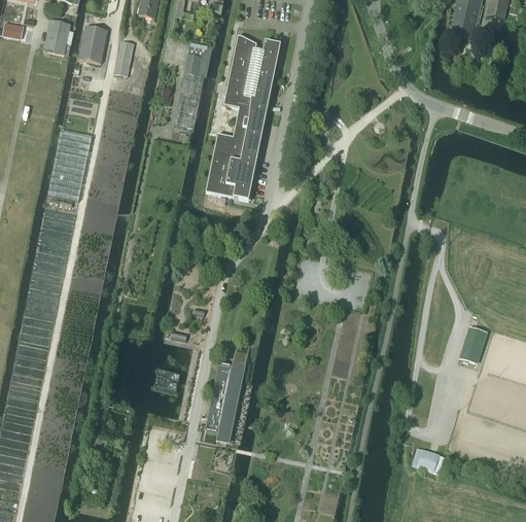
[(141,0),(139,13),(154,16),(158,0),(141,0)]
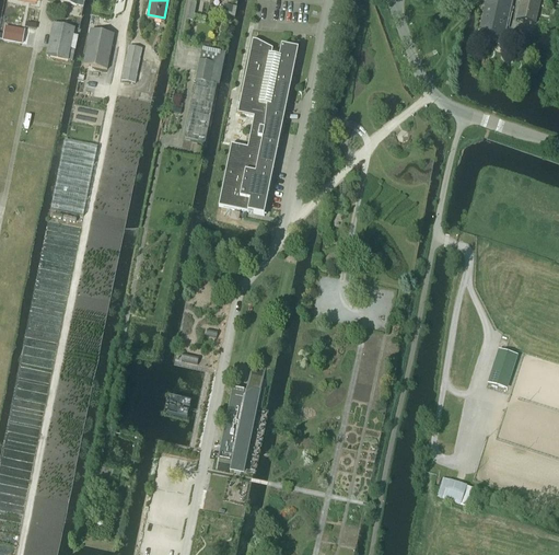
[(487,0),(479,36),(502,41),(511,0),(487,0)]
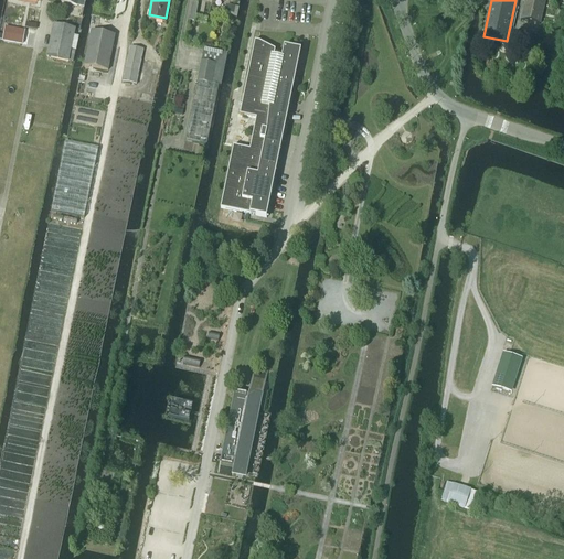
[(540,19),(544,0),(527,0),(523,15),(540,19)]
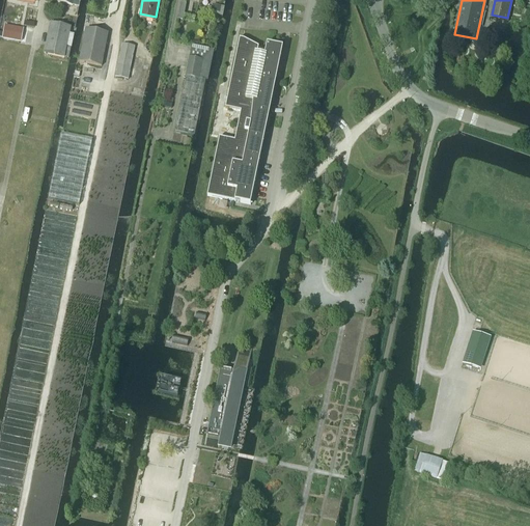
[(51,19),(45,49),(65,53),(71,54),(75,30),(71,29),(72,23),(51,19)]
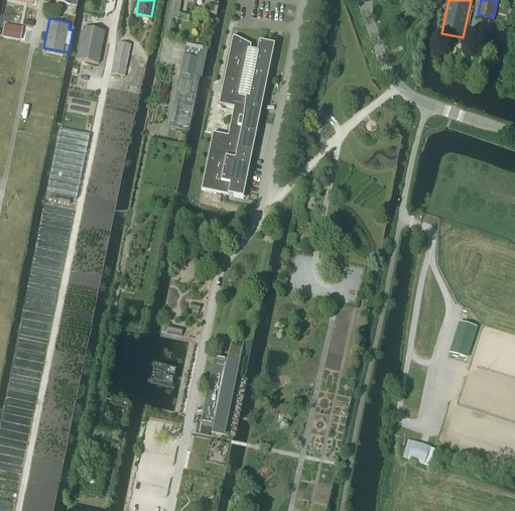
[(6,21),(4,32),(21,35),(23,24),(6,21)]
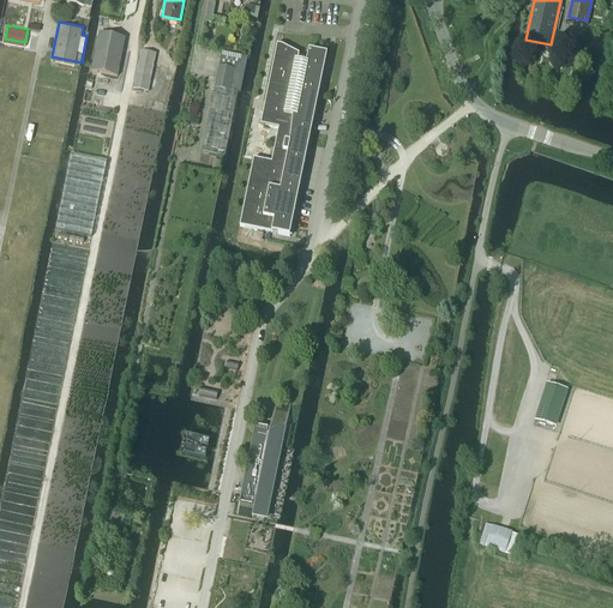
[(100,29),(92,66),(118,71),(125,34),(100,29)]
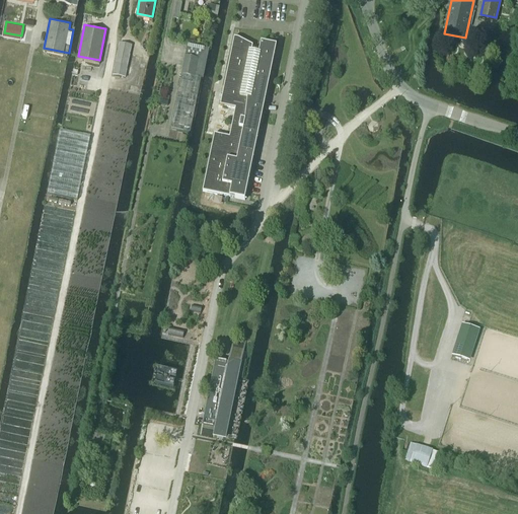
[(245,197),(253,157),(268,87),(277,43),(262,40),(260,45),(252,44),(253,42),(240,34),(234,33),(220,101),(235,104),(230,133),(215,130),(203,188),(245,197)]
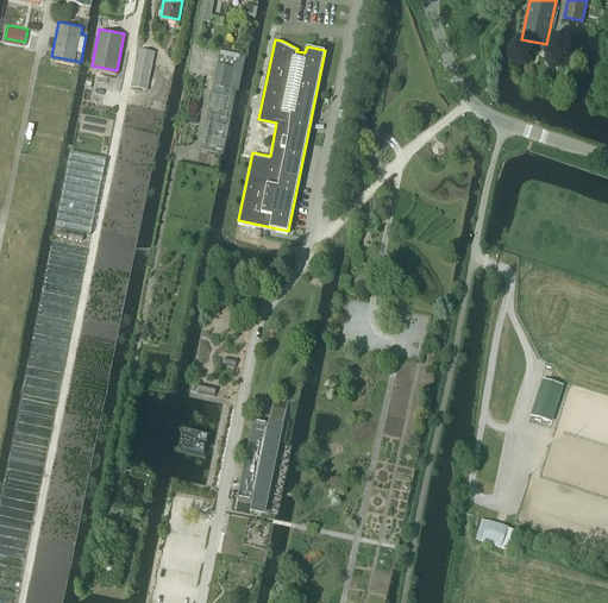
[(142,45),(133,83),(148,87),(155,49),(142,45)]
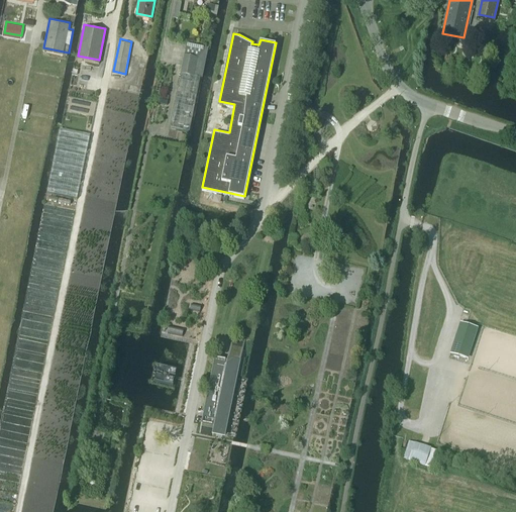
[(201,74),(193,73),(196,60),(203,62),(206,49),(187,45),(170,123),(190,128),(201,74)]
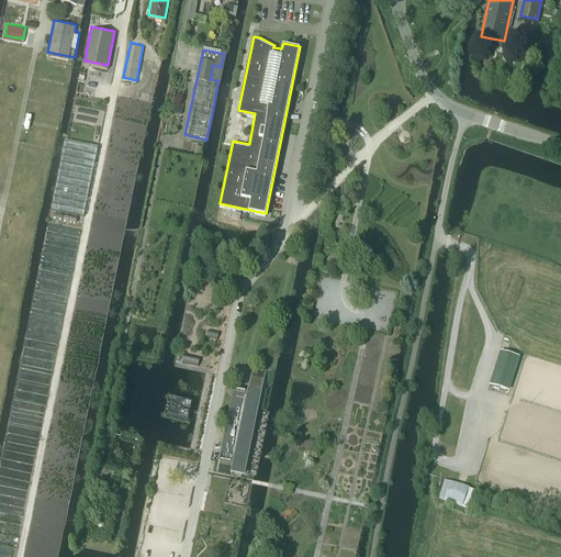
[(100,144),(68,137),(67,137),(64,155),(53,207),(85,213),(100,144)]
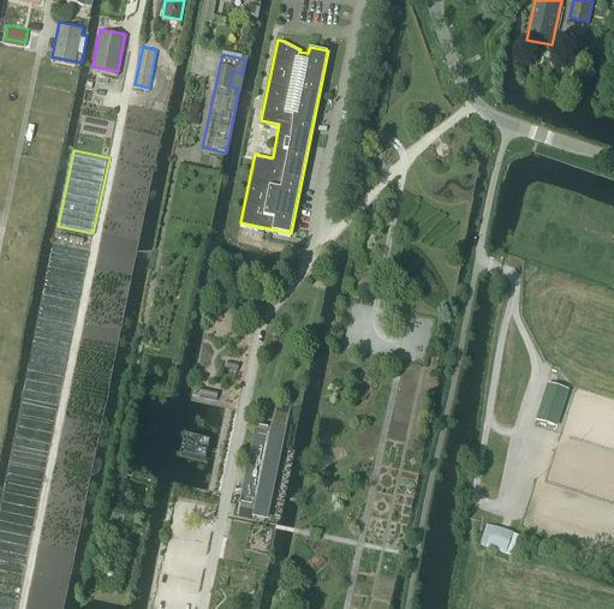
[(538,417),(554,422),(567,386),(550,380),(538,417)]
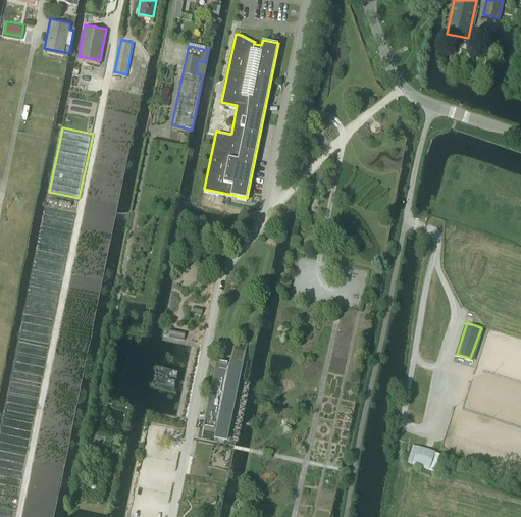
[(174,325),(172,333),(185,337),(187,328),(174,325)]
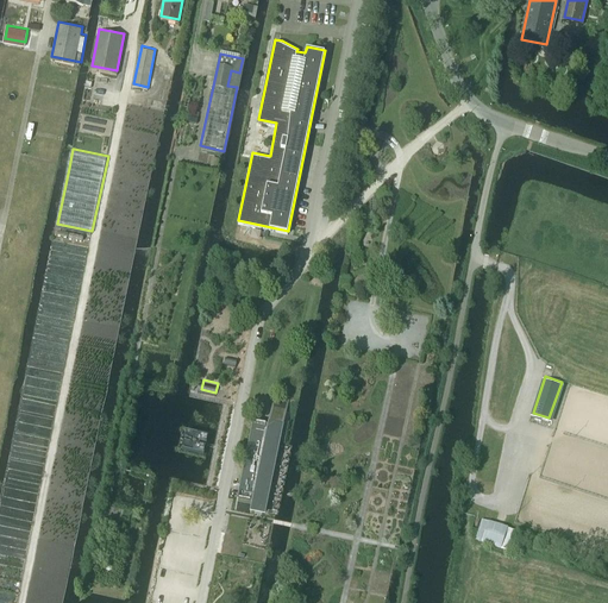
[(255,418),(238,498),(239,498),(252,501),(267,504),(287,406),(286,404),(275,402),(274,402),(270,421),(255,418)]
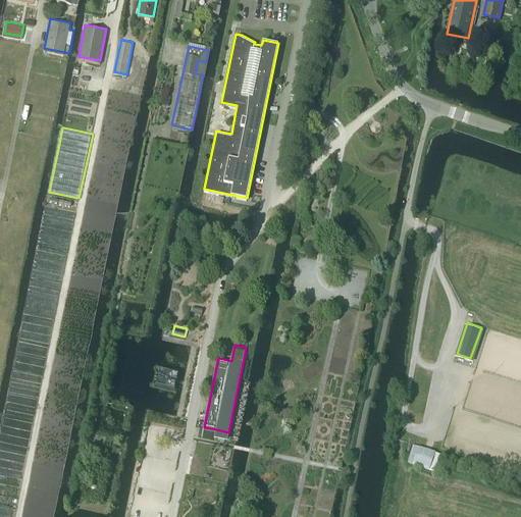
[(160,365),(159,372),(177,376),(179,369),(160,365)]
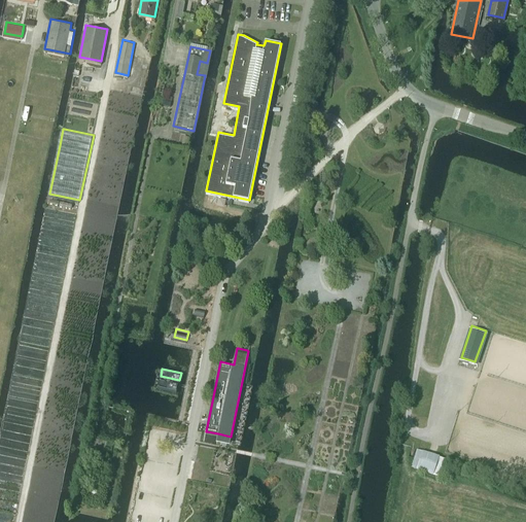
[(160,378),(159,385),(177,389),(179,382),(160,378)]
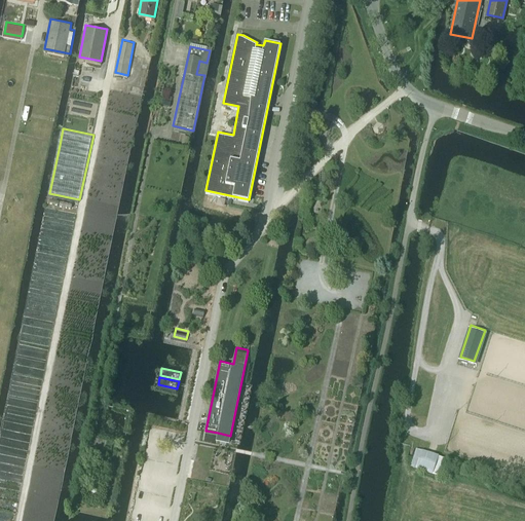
[(422,447),(416,463),(442,472),(448,455),(422,447)]
